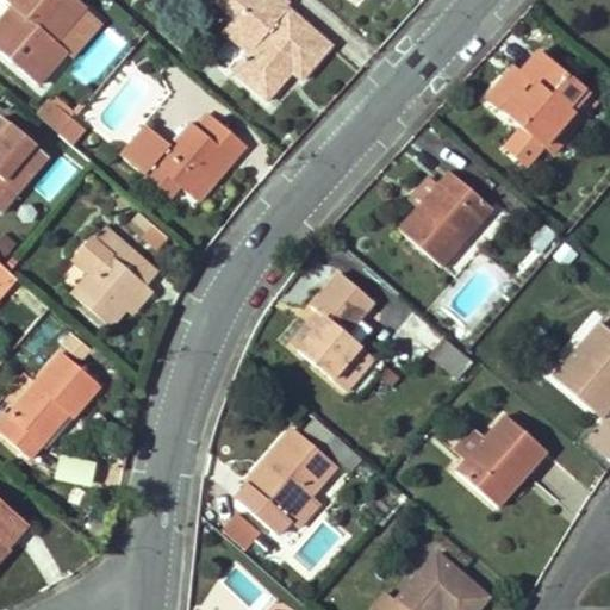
[(43,69),(62,49),(56,43),(85,11),(73,0),(1,0),(13,11),(19,17),(8,30),(1,23),(0,24),(0,54),(25,75),(37,63),(43,69)]
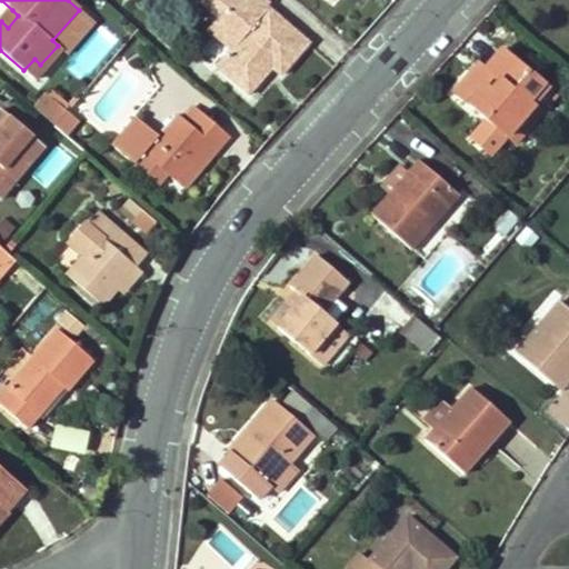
[(233,50),(218,68),(243,90),(268,63),(275,68),(281,75),(309,41),(260,0),(200,0),(220,19),(230,10),(252,29),(233,50)]
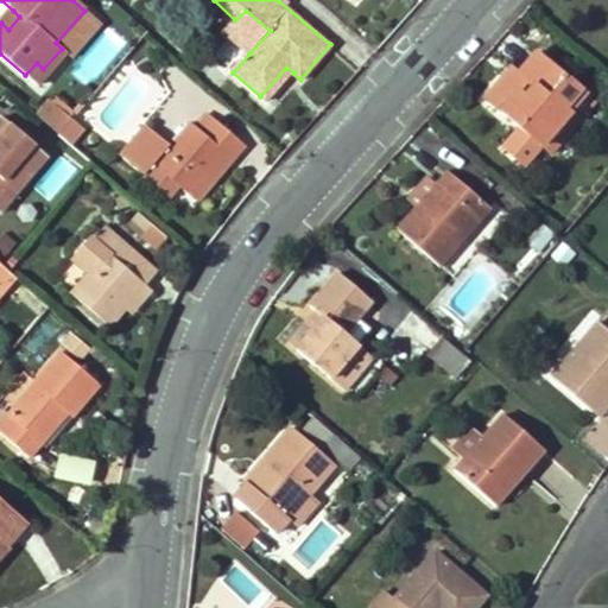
[(19,17),(13,11),(1,23),(8,30),(19,17)]
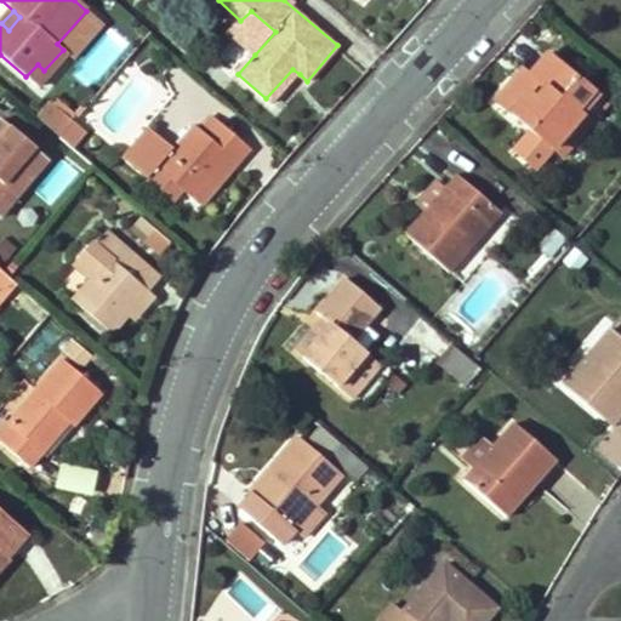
[(240,21),(231,34),(255,55),(275,32),(251,11),(240,21)]
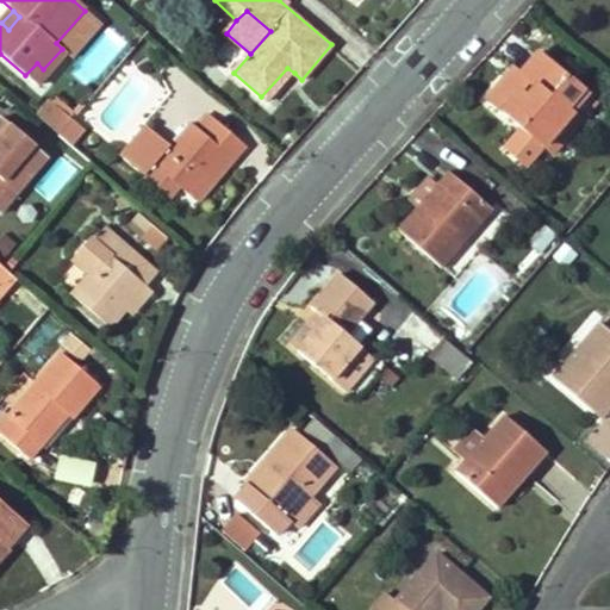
[(39,87),(68,54),(62,49),(43,69),(37,63),(25,75),(39,87)]
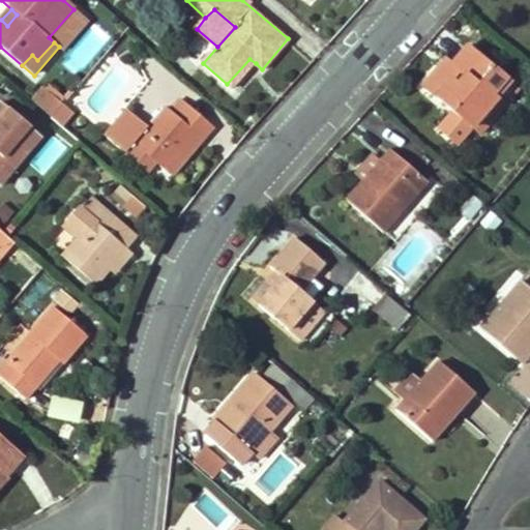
[(496,100),(492,96),(506,80),(470,49),(454,65),(461,71),(454,78),(442,66),(421,87),(470,129),(496,100)]
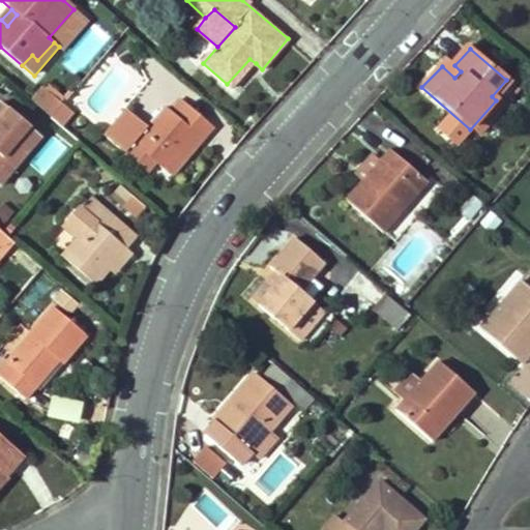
[(249,59),(227,84),(232,89),(256,63),(249,59)]
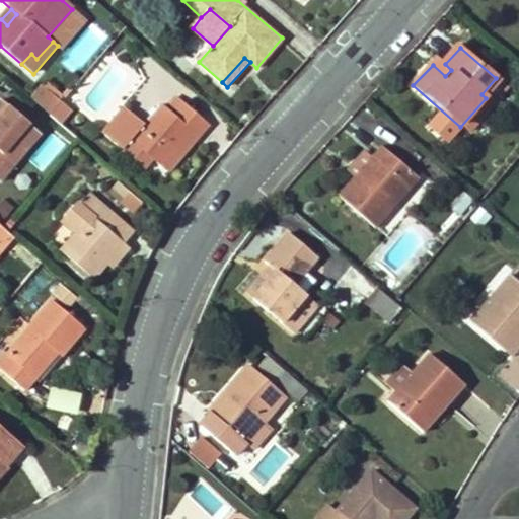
[(445,64),(438,58),(433,65),(445,76),(451,70),(445,64)]
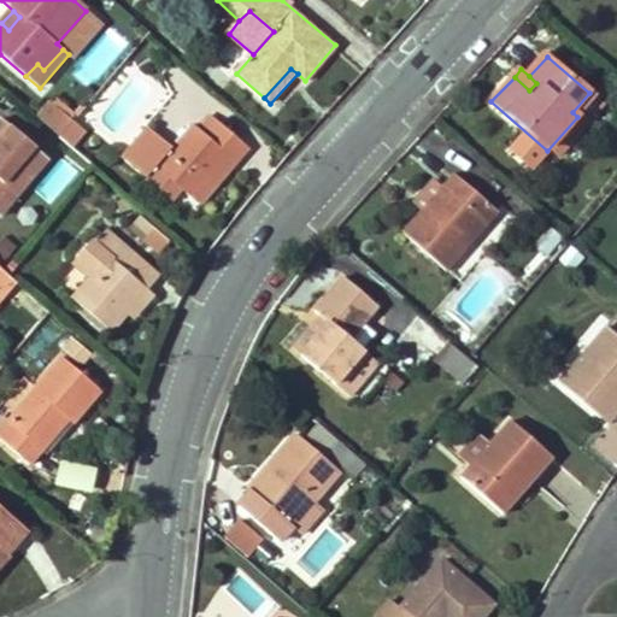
[(577,117),(547,151),(556,159),(603,104),(589,93),(573,112),(577,117)]
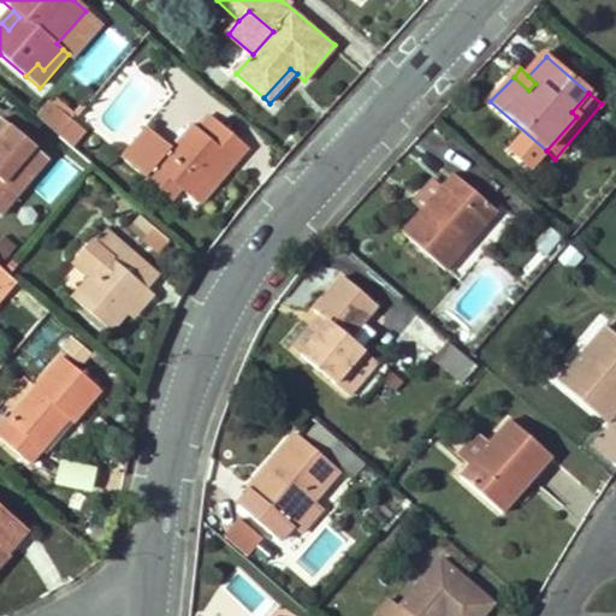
[(40,120),(61,137),(73,123),(53,105),(40,120)]
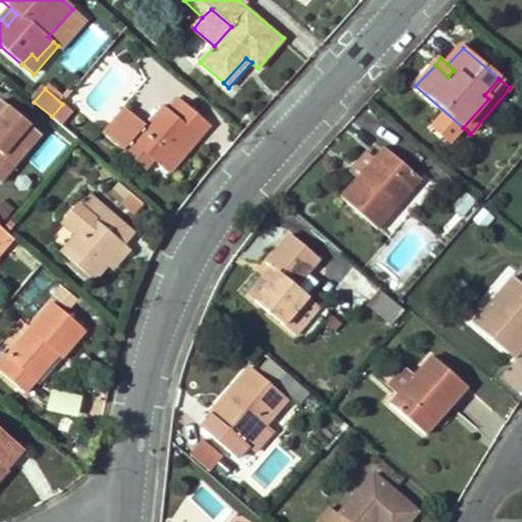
[(173,116),(186,105),(179,99),(168,110),(173,116)]
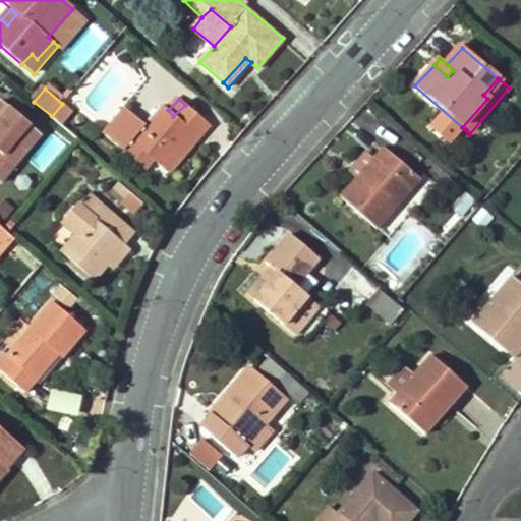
[(0,181),(40,133),(2,100),(0,102),(0,181)]
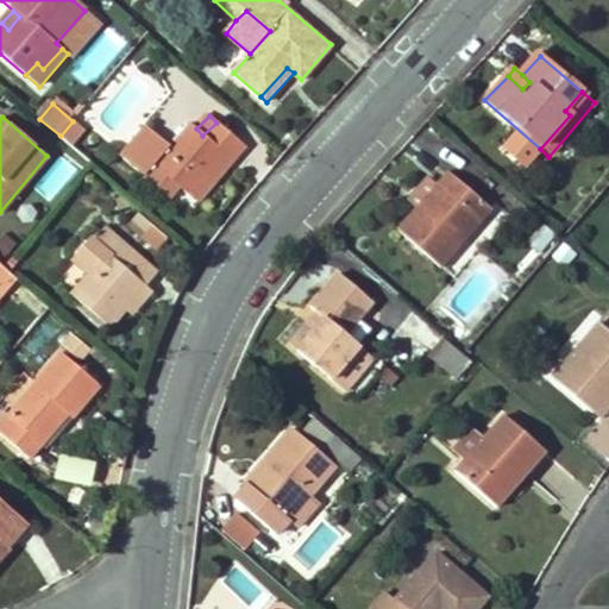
[(217,123),(202,136),(196,129),(189,124),(168,146),(145,126),(119,157),(142,177),(146,173),(154,164),(180,186),(190,195),(226,155),(232,161),(244,146),(217,123)]
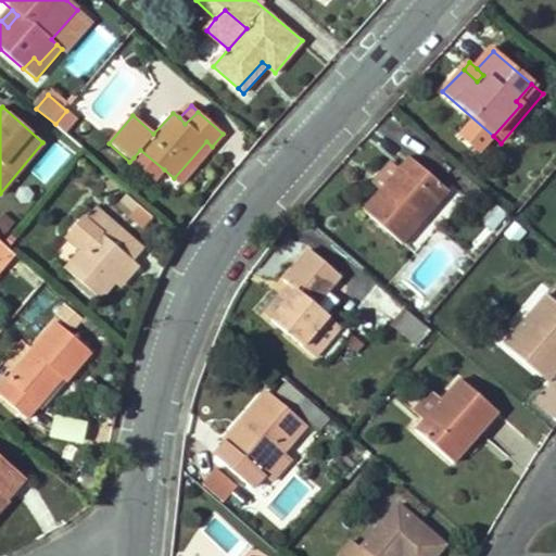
[(174,178),(180,184),(212,147),(206,141),(174,178)]
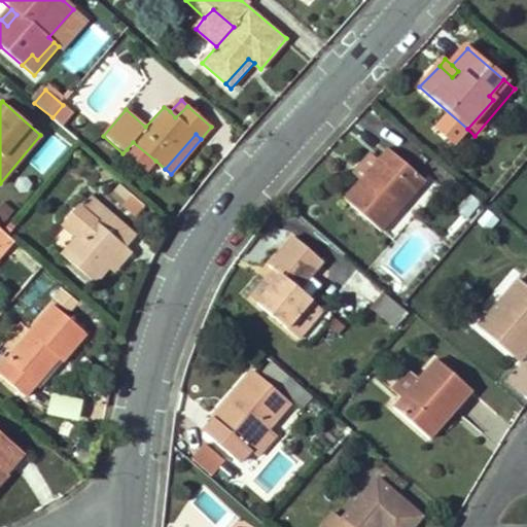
[(127,149),(148,169),(155,161),(133,142),(127,149)]
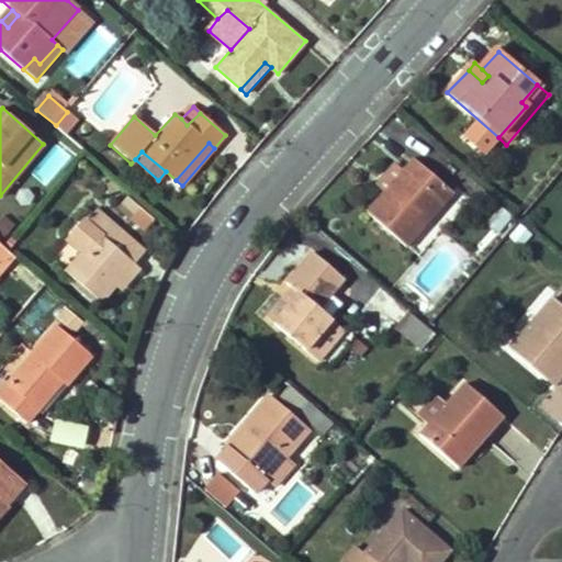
[(367,214),(405,247),(454,193),(413,158),(400,173),(404,178),(388,195),(384,193),(367,214)]
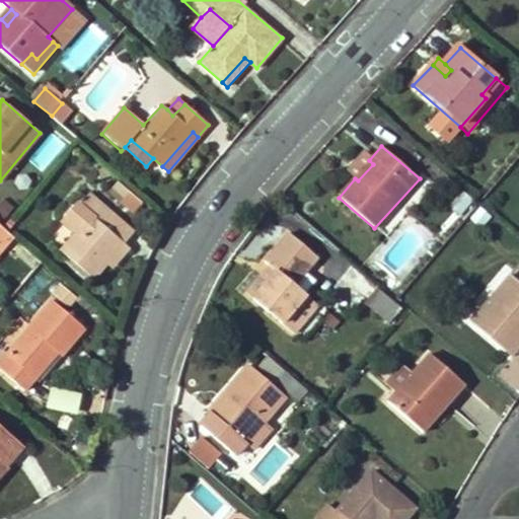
[(362,153),(346,170),(355,178),(358,180),(373,164),(369,160),(362,153)]
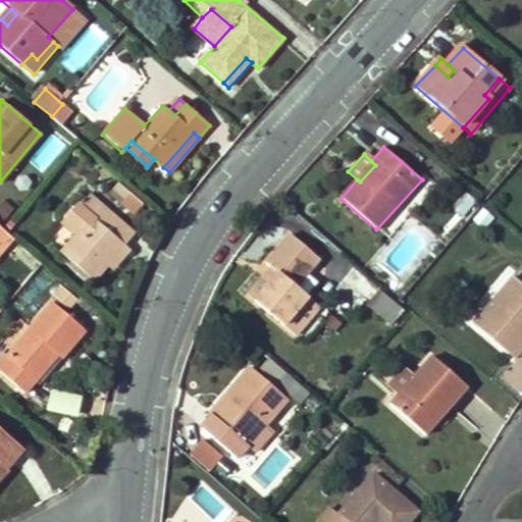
[(136,215),(145,201),(115,183),(106,197),(136,215)]
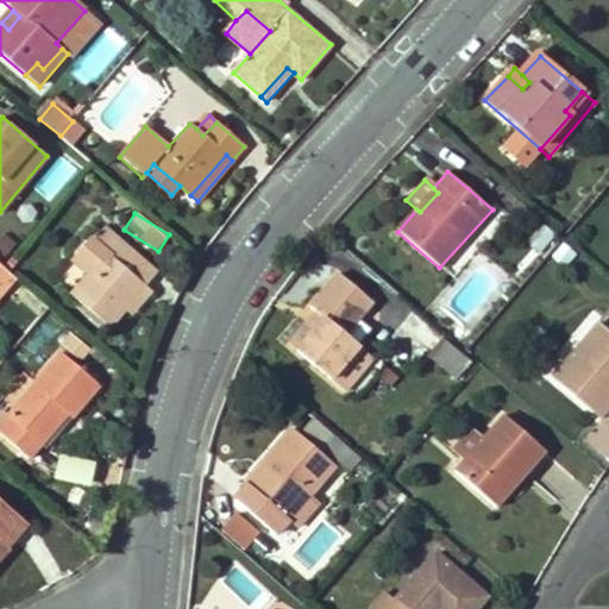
[(126,311),(145,287),(120,264),(132,251),(106,227),(92,242),(89,239),(71,261),(88,276),(71,295),(110,328),(126,311)]
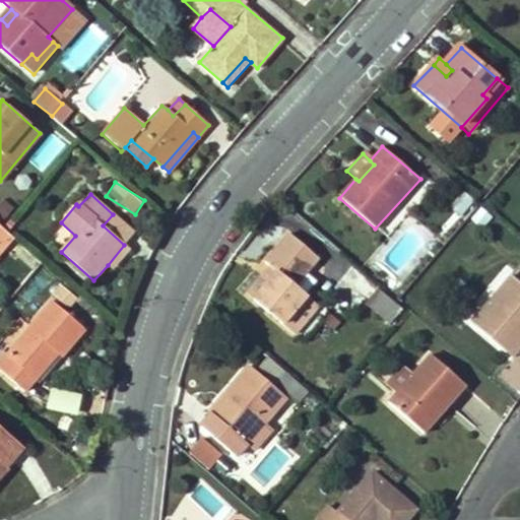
[(0,221),(0,222),(13,208),(4,199),(0,203),(0,221)]
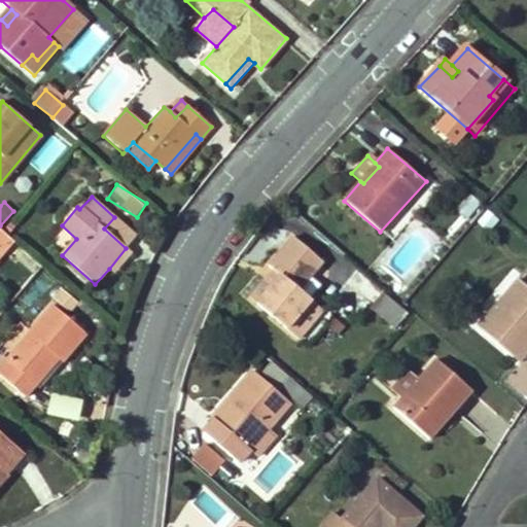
[(104,229),(126,248),(136,236),(114,217),(104,229)]
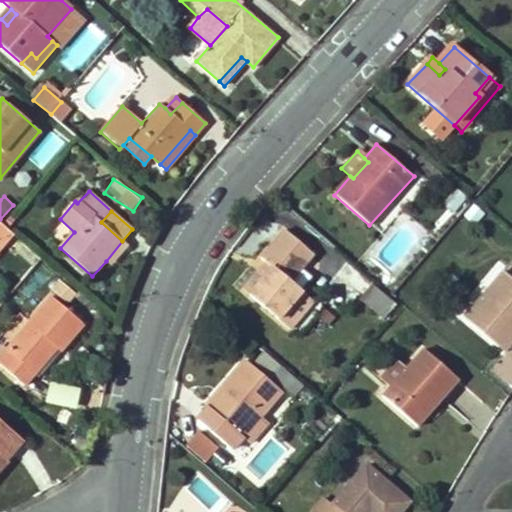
[(0,252),(14,236),(1,225),(0,224),(0,252)]
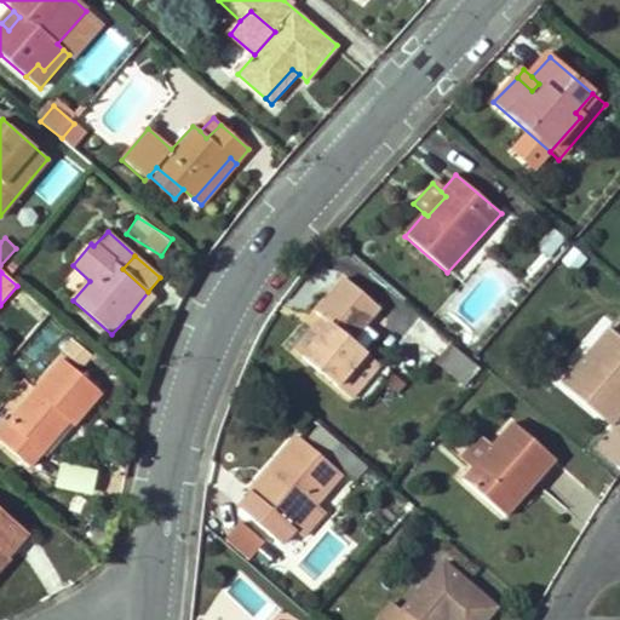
[(349,402),(379,367),(365,354),(351,342),(367,323),(378,311),(343,281),(315,313),(323,320),(331,325),(300,359),(349,402)]
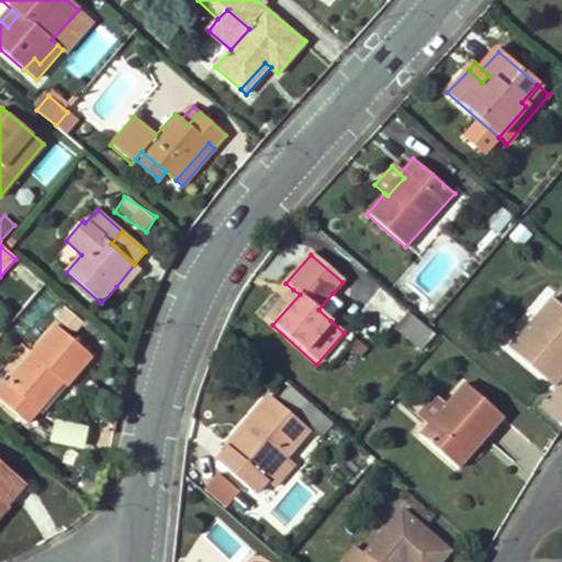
[(134,265),(116,287),(123,292),(142,271),(134,265)]
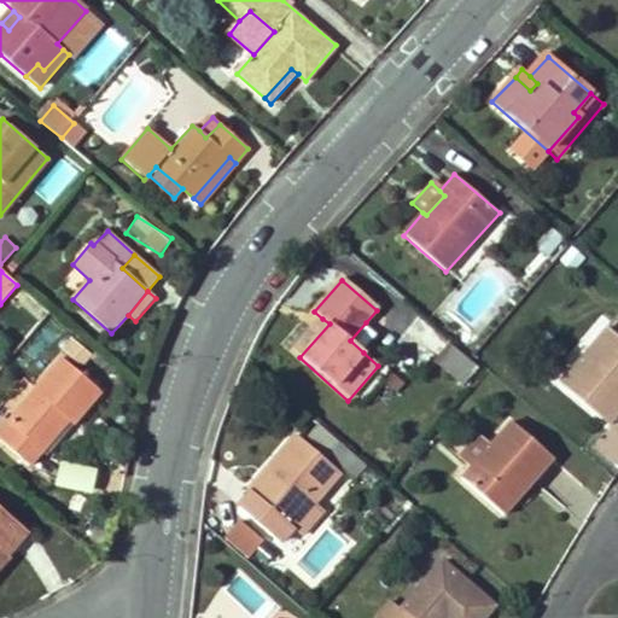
[(322,319),(293,351),(299,357),(330,324),(322,319)]
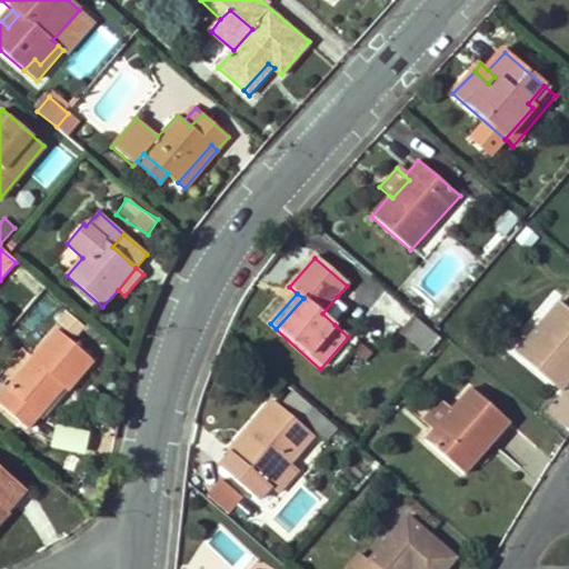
[(322,313),(335,325),(349,309),(337,297),(322,313)]
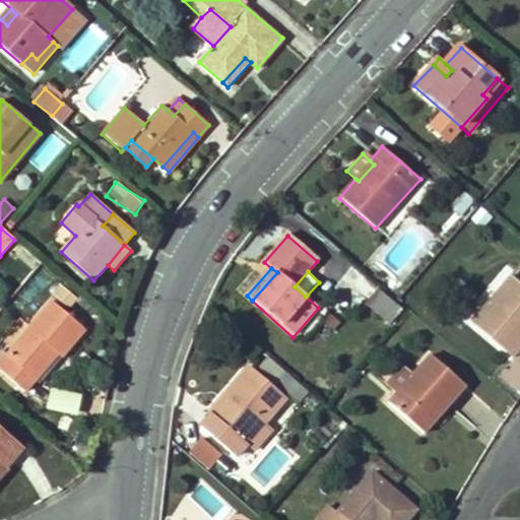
[(511,277),(469,324),(475,329),(517,282),(511,277)]
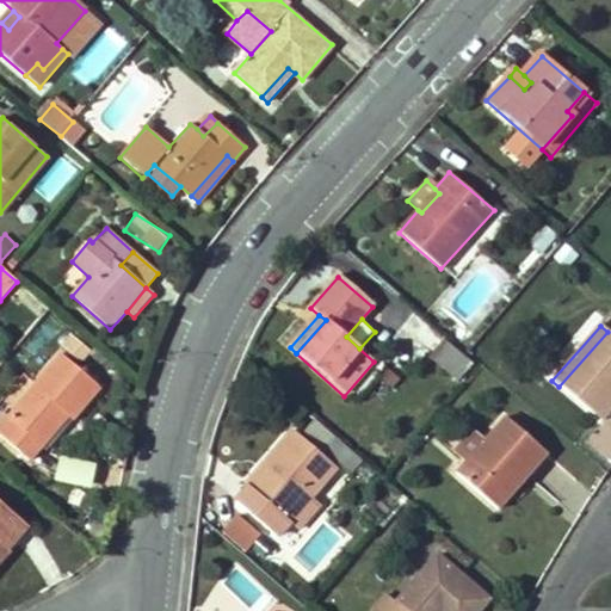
[(559,387),(593,415),(610,394),(610,334),(608,332),(559,387)]
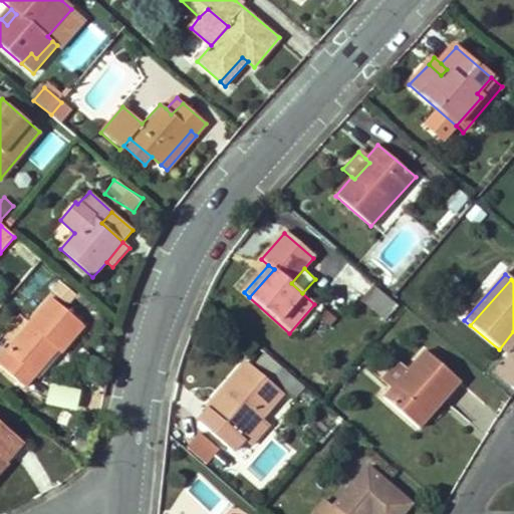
[(52,292),(65,305),(74,295),(61,283),(52,292)]
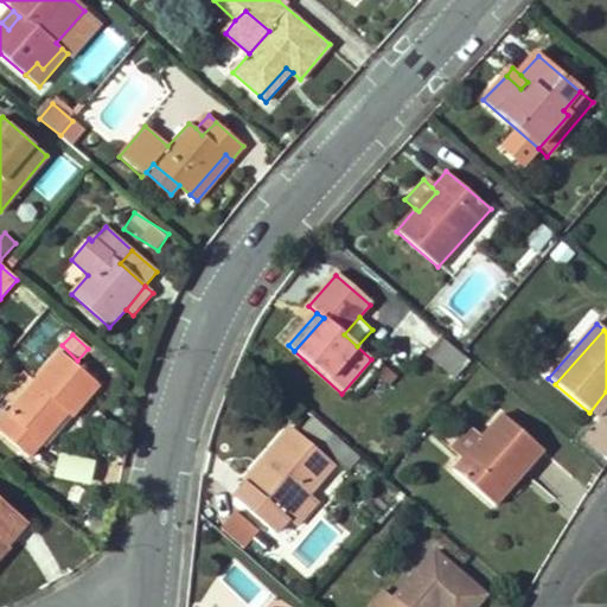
[(440,342),(427,356),(454,379),(467,365),(440,342)]
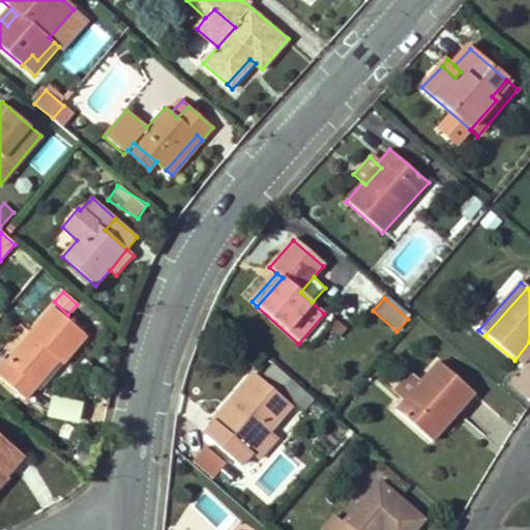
[(37,387),(40,390),(87,337),(54,308),(7,361),(5,358),(0,363),(0,377),(24,400),(37,387)]
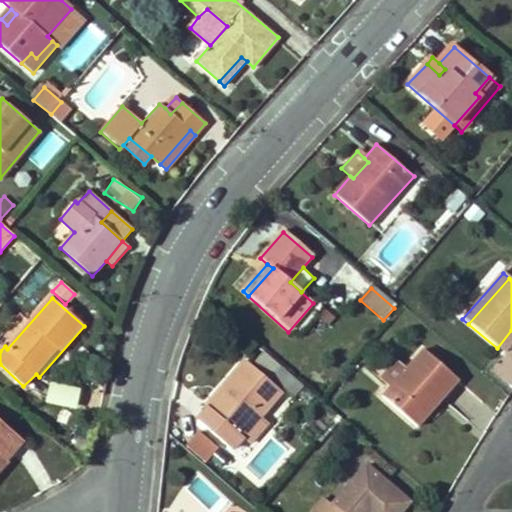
[(511,330),(497,348),(503,354),(511,343),(511,330)]
